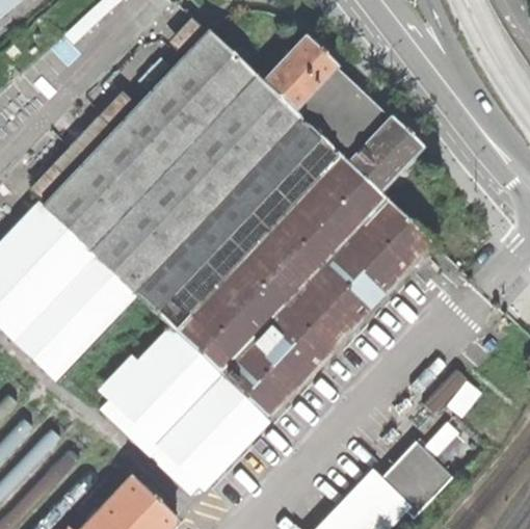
[(0,10),(12,0),(0,0),(0,10)]
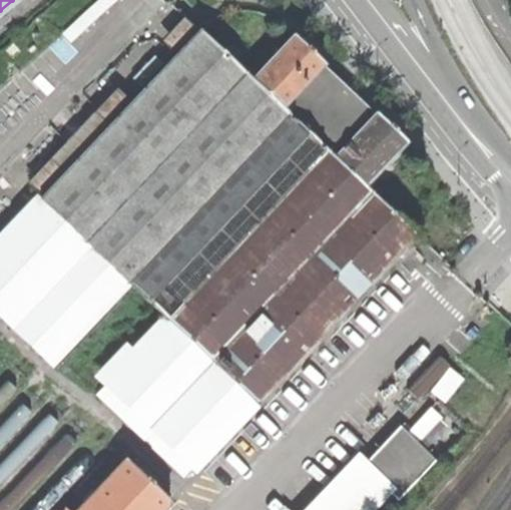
[(326,61),(295,32),(252,75),(202,28),(41,197),(37,192),(0,230),(0,314),(49,361),(127,279),(168,317),(105,383),(193,466),(417,230),(366,182),(409,138),(378,109),(376,111),(324,63),(326,61)]
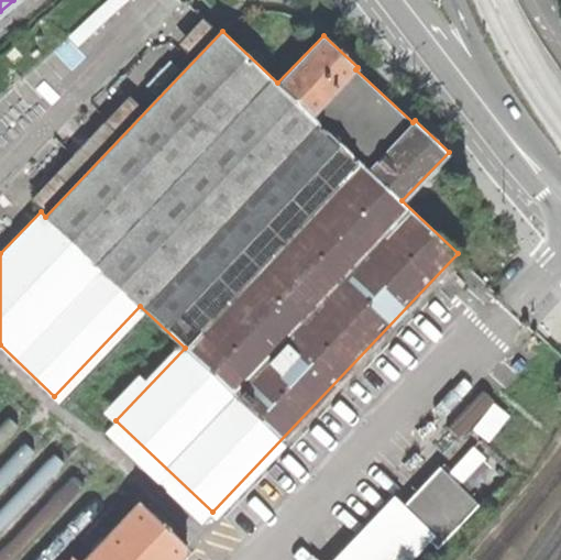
[(454,418),(483,442),(508,412),(480,388),(454,418)]
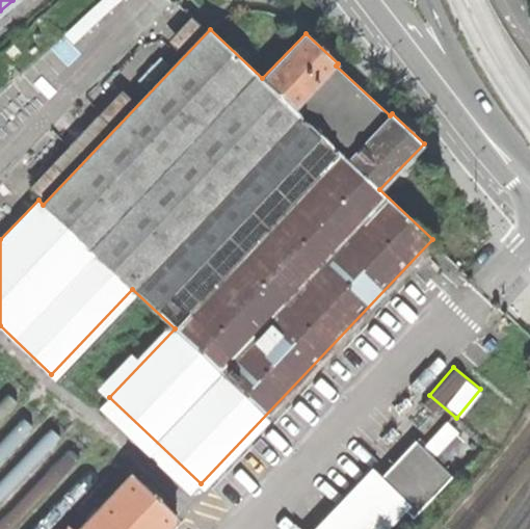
[(333,528),(381,528),(402,508),(414,519),(452,478),(433,460),(458,434),(449,425),(424,451),(416,443),(333,528)]
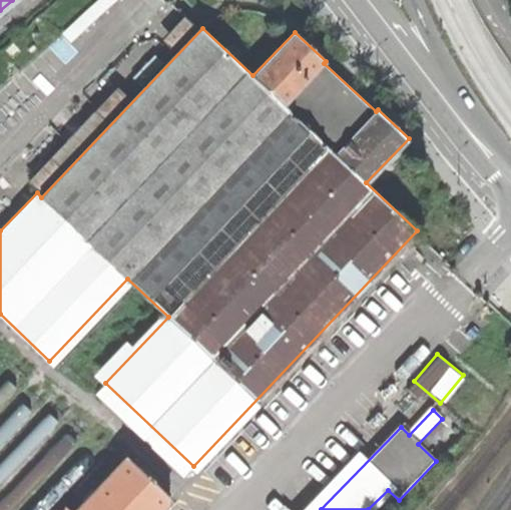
[(162,509),(172,499),(127,457),(76,509),(70,509),(66,506),(61,509),(162,509)]
